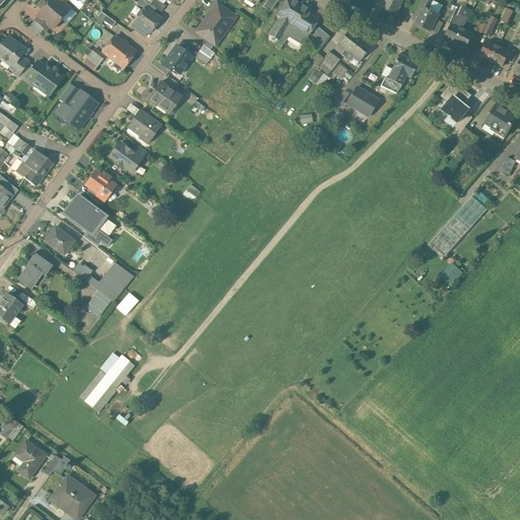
[(58,0),(50,0),(49,2),(47,0),(42,0),(41,1),(61,19),(70,10),(64,5),(58,0)]
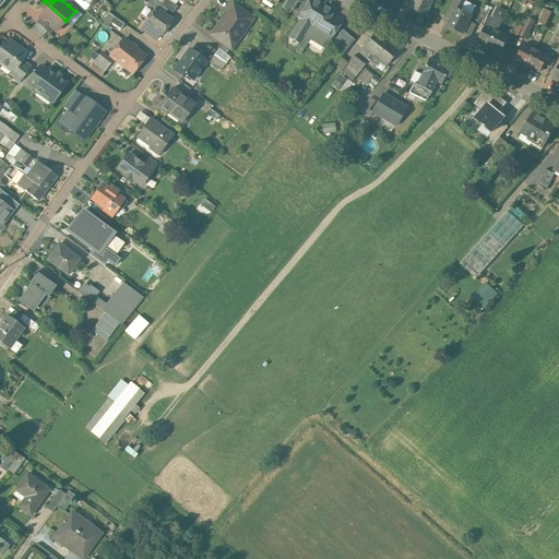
[(150,0),(147,4),(156,10),(156,9),(164,15),(167,10),(162,6),(154,0),(150,0)]
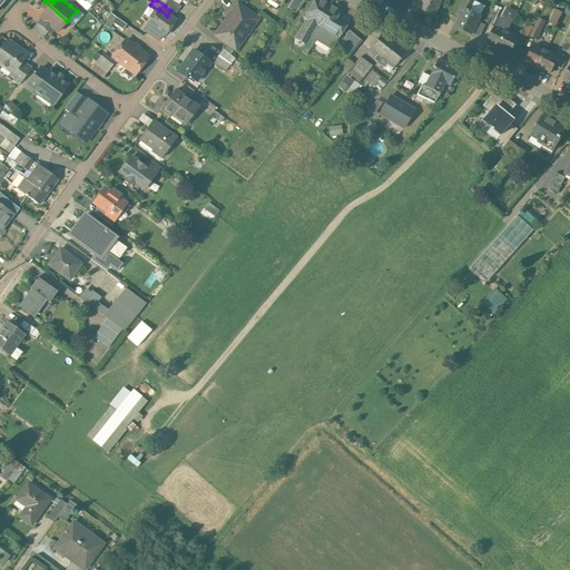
[(180,7),(170,0),(168,0),(165,6),(170,10),(176,13),(180,7)]
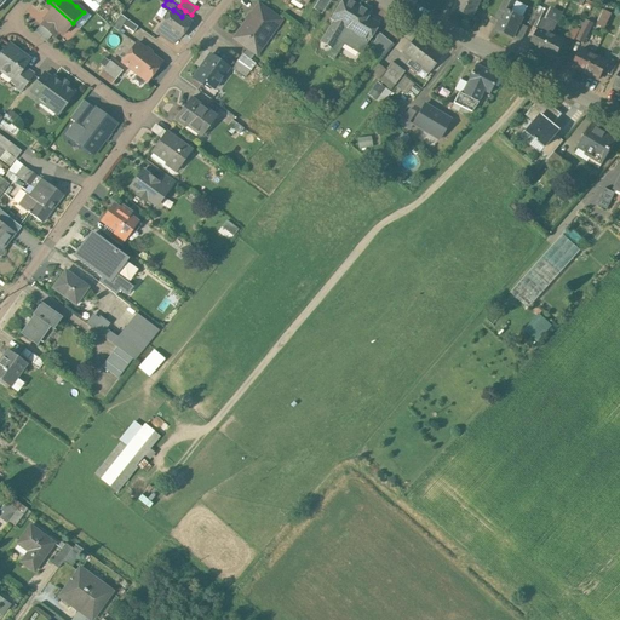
[(331,0),(319,0),(314,9),(321,15),(331,0)]
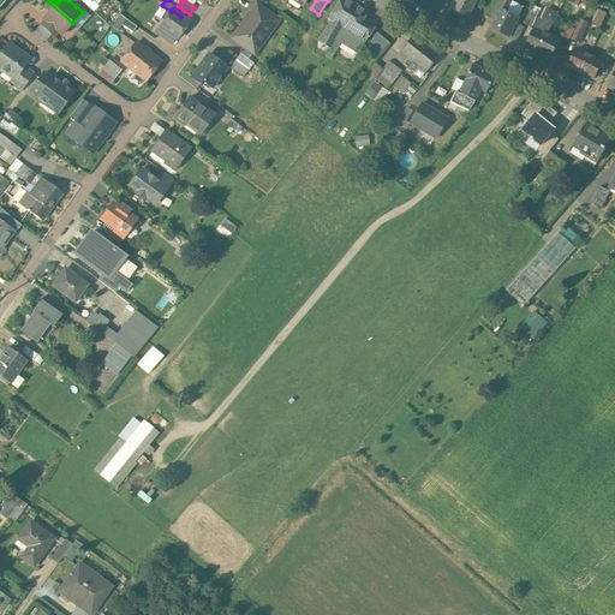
[(366,12),(346,0),(340,0),(328,19),(332,21),(318,41),(329,48),(334,39),(357,53),(375,24),(364,18),(364,17),(366,12)]
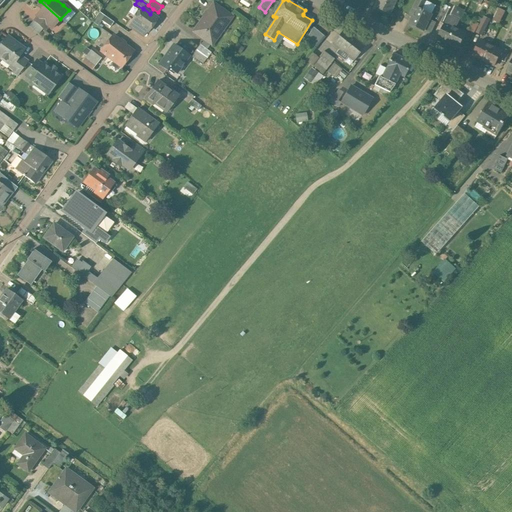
[(398,0),(376,0),(379,1),(376,8),(391,15),(398,0)]
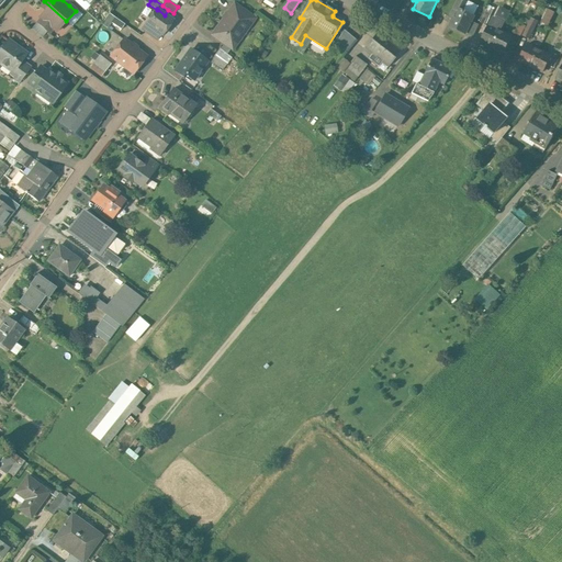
[(468,1),(464,0),(458,0),(450,17),(453,18),(449,26),(465,33),(474,15),(463,11),(468,1)]
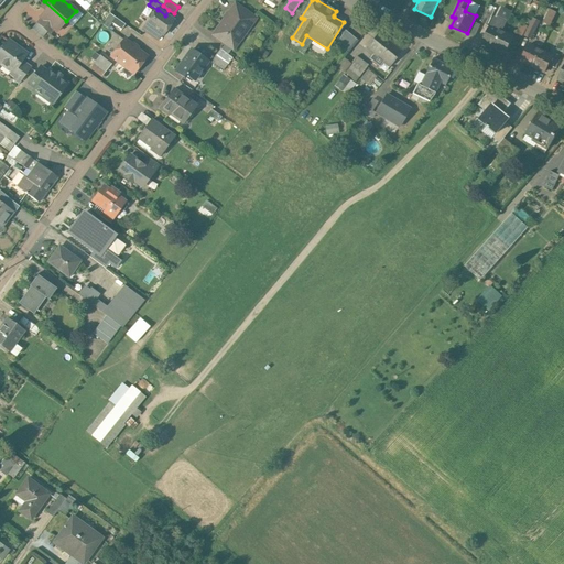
[(494,0),(488,13),(494,15),(495,13),(500,2),(500,0),(494,0)]
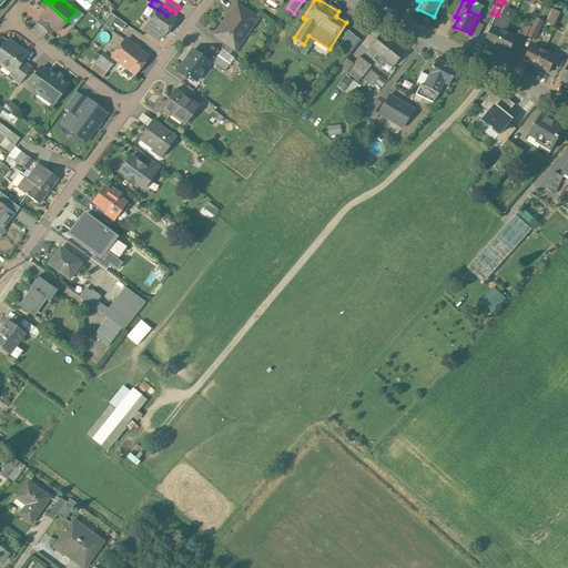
[(67,21),(44,1),(40,7),(46,11),(40,17),(54,30),(58,32),(67,21)]
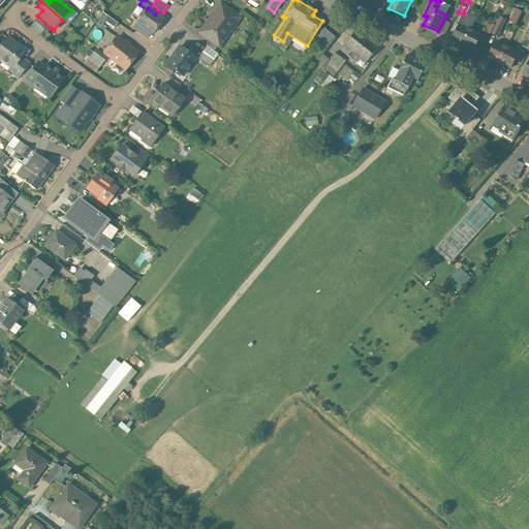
[(475,5),(469,2),(464,12),(470,14),(475,5)]
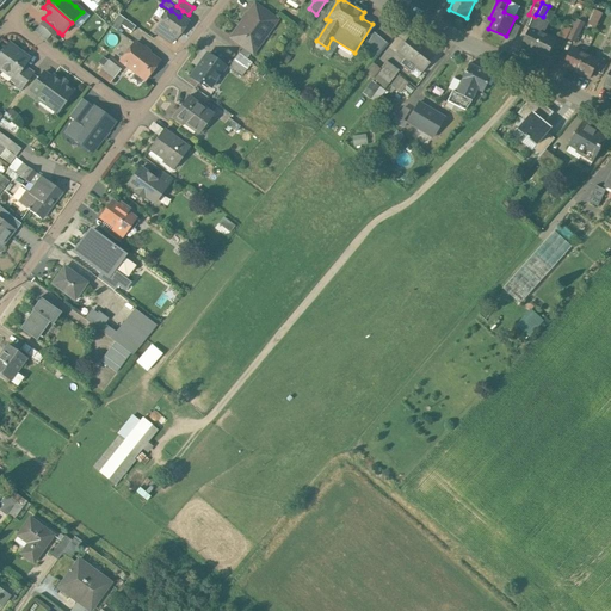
[(270,16),(255,5),(251,12),(264,22),(270,16)]
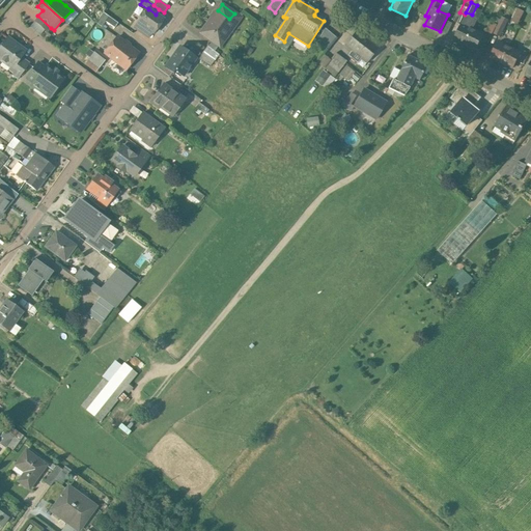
[(146,11),(142,12),(139,16),(140,20),(134,28),(142,33),(146,28),(154,33),(163,20),(156,15),(148,8),(148,9),(146,11)]
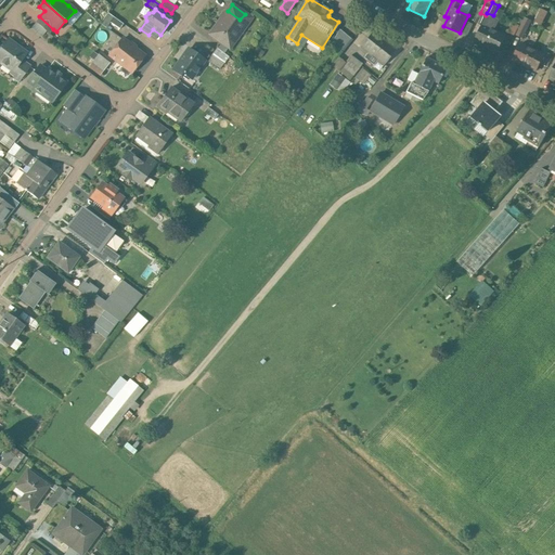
[(541,9),(536,20),(542,22),(547,12),(541,9)]
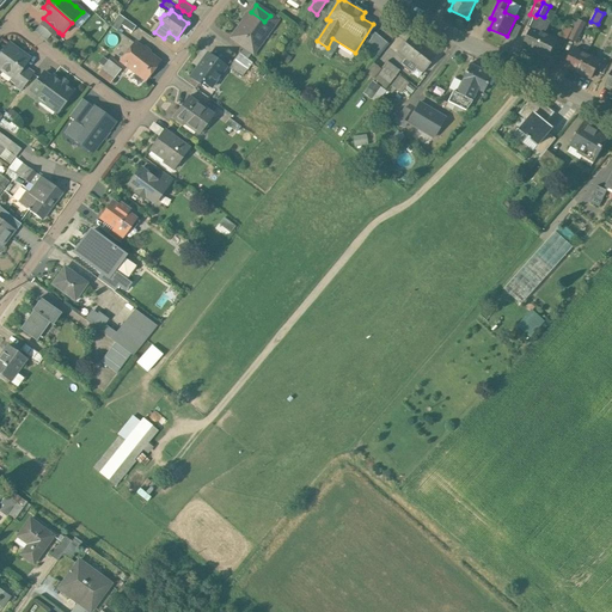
[(251,12),(250,12),(232,38),(254,54),(277,20),(270,16),(264,22),(251,12)]
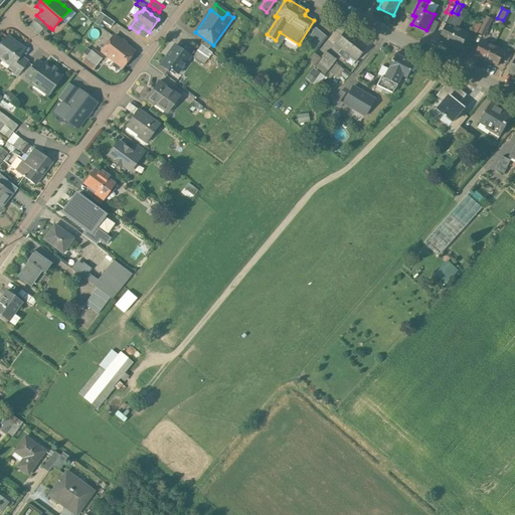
[(100,12),(93,22),(98,26),(102,21),(105,16),(100,12)]
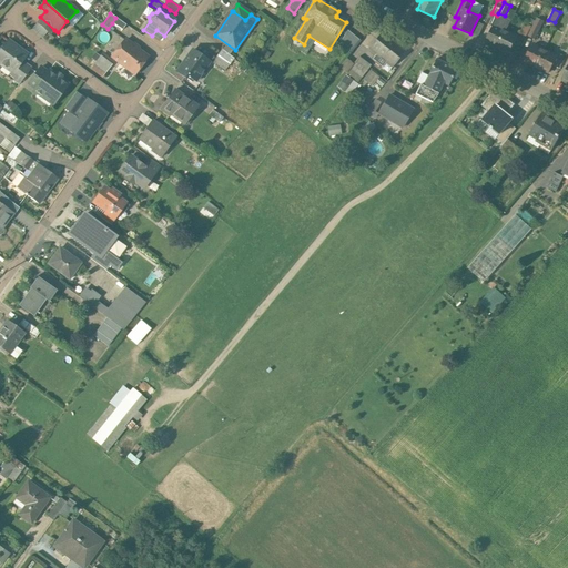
[(54,30),(41,18),(37,23),(50,34),(54,30)]
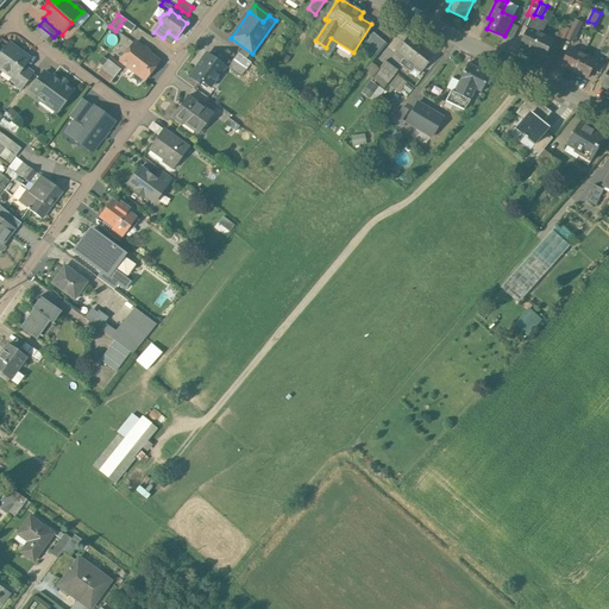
[(136,26),(124,19),(120,25),(131,32),(136,26)]
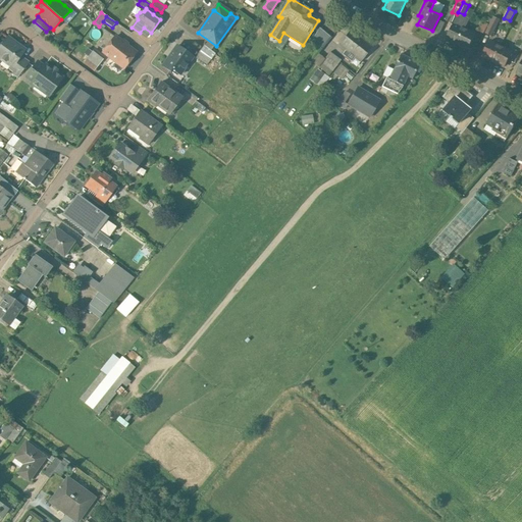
[(493,16),(485,34),(491,37),(500,19),(493,16)]
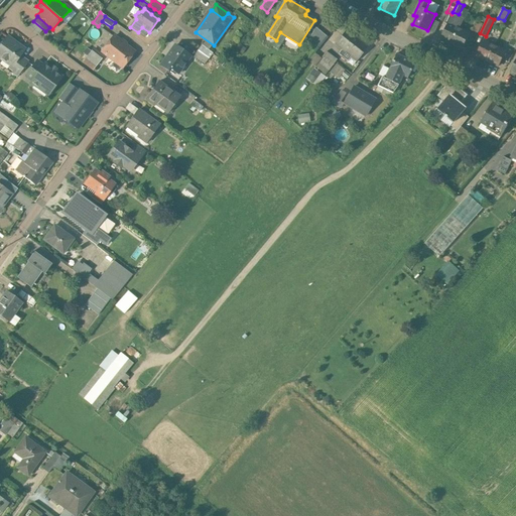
[(453,43),(460,28),(463,22),(453,17),(441,38),(453,43)]
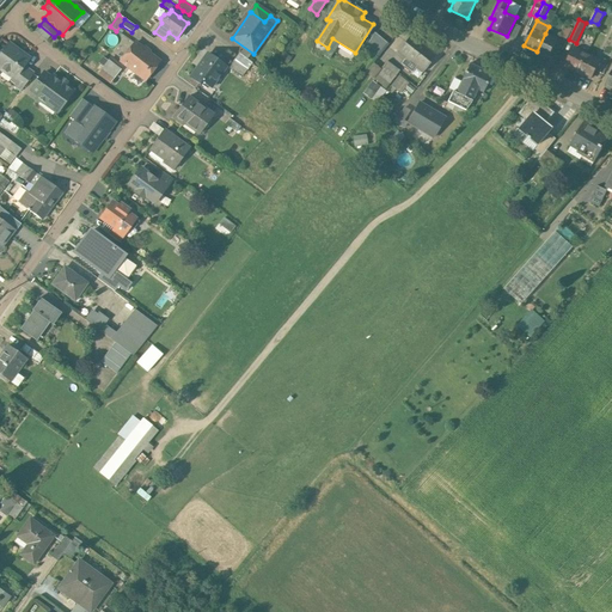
[(515,24),(509,36),(515,40),(521,28),(515,24)]
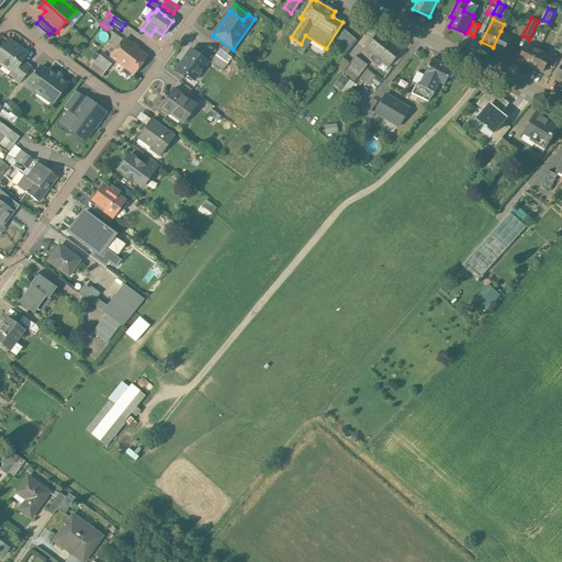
[(520,24),(516,34),(520,36),(526,26),(520,24)]
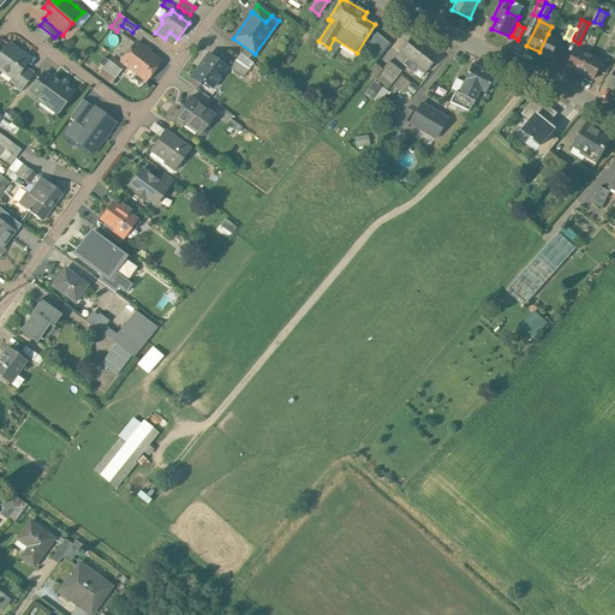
[(169,33),(165,39),(173,45),(178,39),(169,33)]
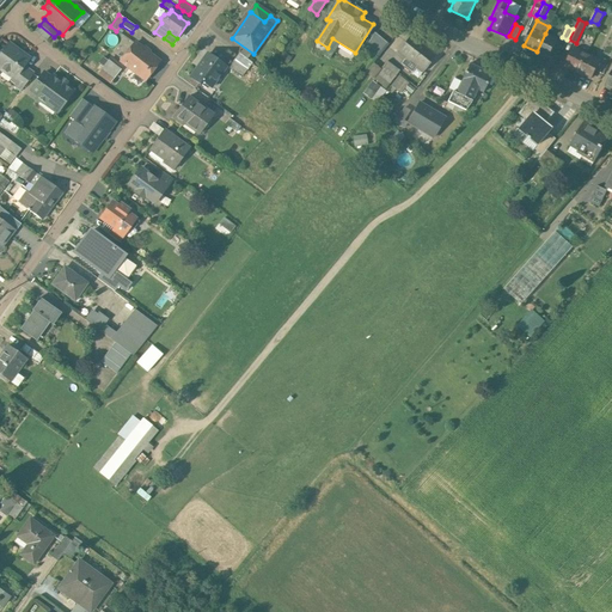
[(374,34),(365,48),(369,51),(380,38),(374,34)]
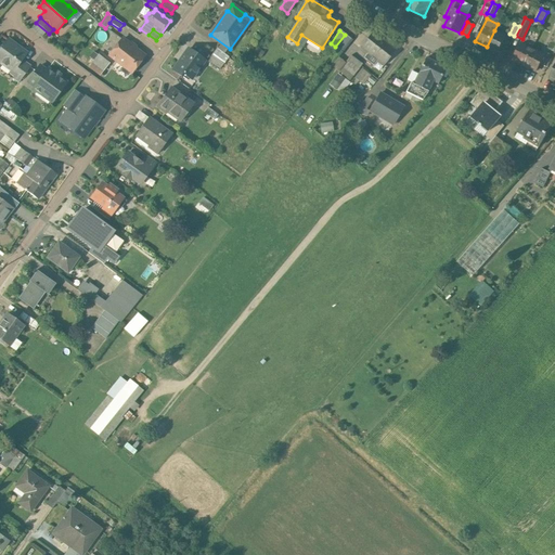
[(494,30),(487,47),(498,53),(506,36),(494,30)]
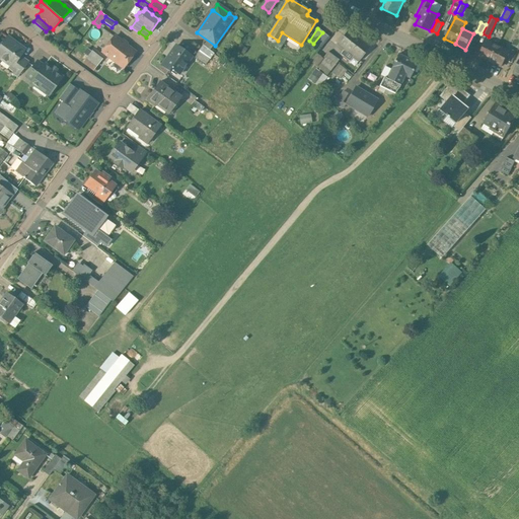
[(349,30),(338,45),(359,61),(370,46),(349,30)]
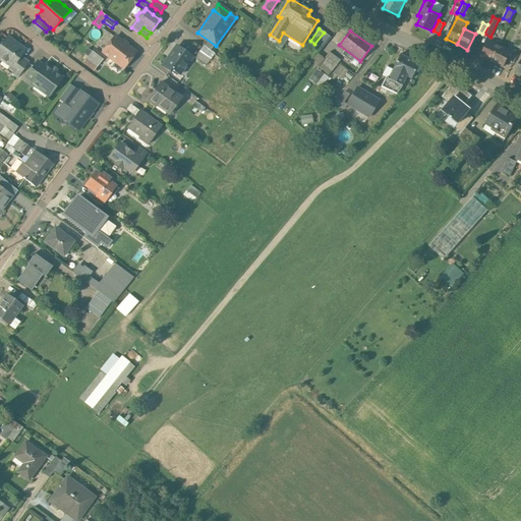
[(324,33),(314,44),(321,50),(331,38),(324,33)]
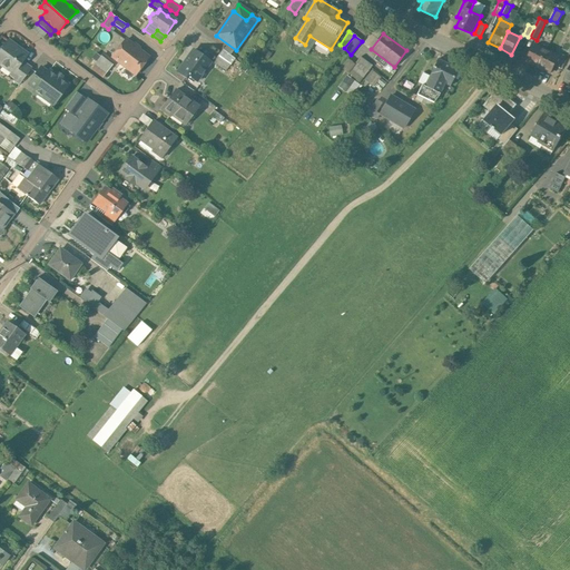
[(148,58),(126,40),(112,57),(135,75),(148,58)]
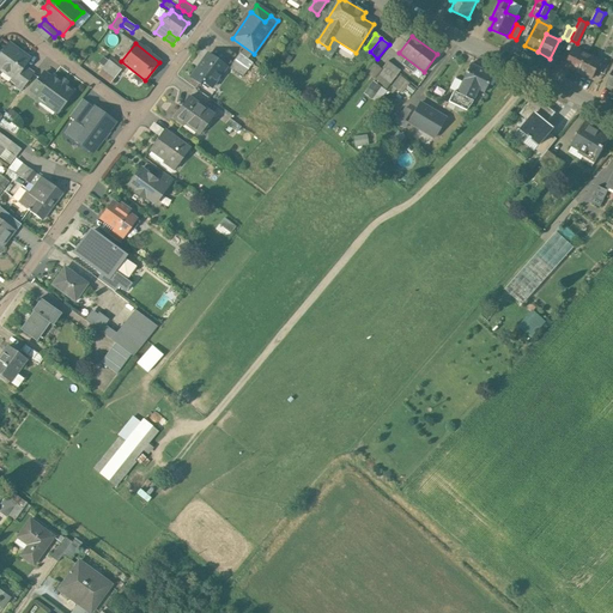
[(30,60),(8,44),(0,55),(0,68),(1,70),(2,70),(16,79),(18,80),(14,86),(20,92),(34,74),(24,67),(30,60)]
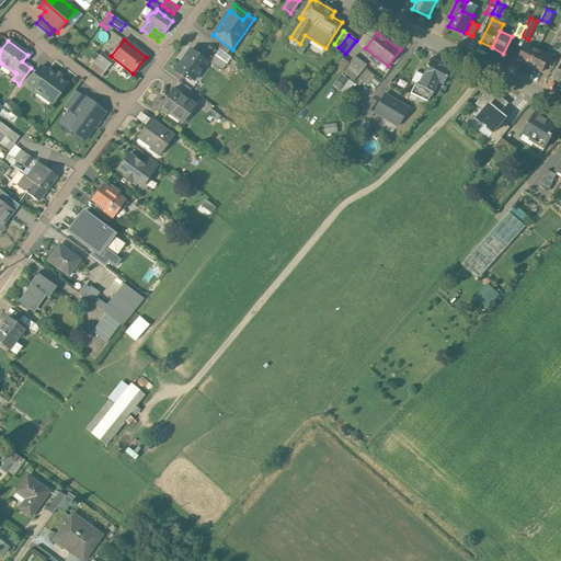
[(538,49),(527,44),(518,60),(530,67),(530,66),(539,49),(538,49)]
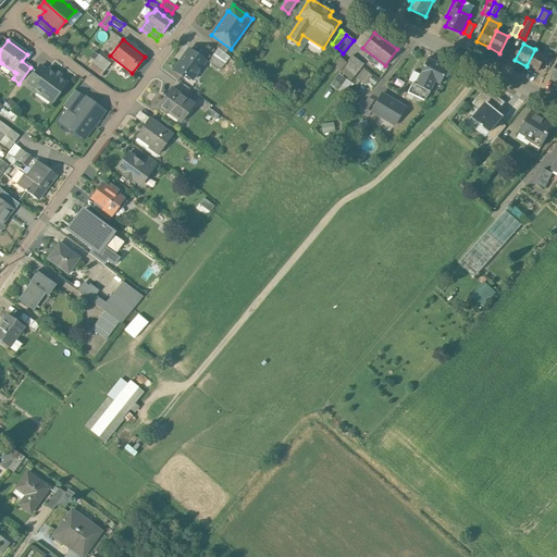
[(230,58),(218,48),(212,56),(224,64),(230,58)]
